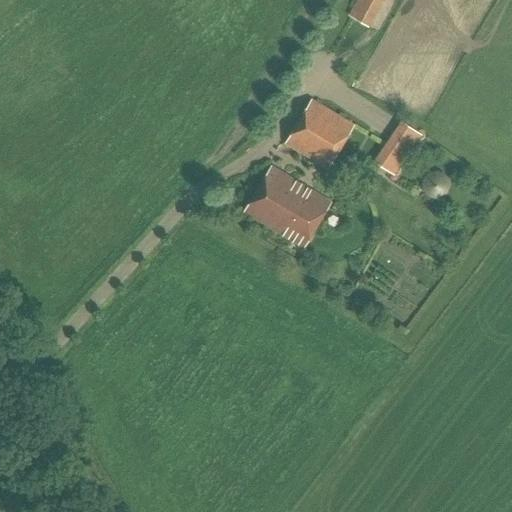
[(356,0),(347,16),(367,26),(381,0),(356,0)]
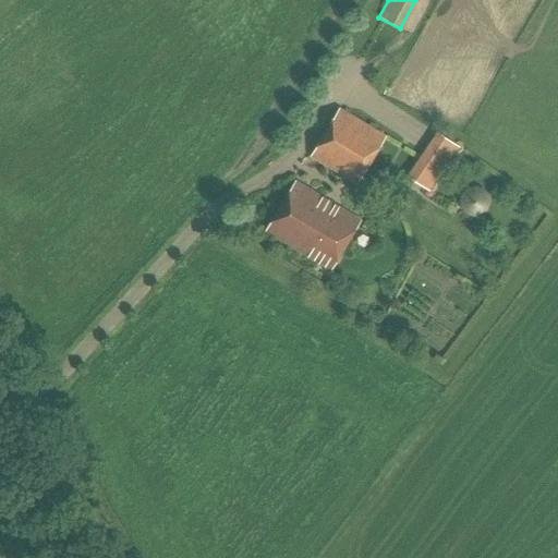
[(312,156),(358,184),(386,136),(340,109),(312,156)]
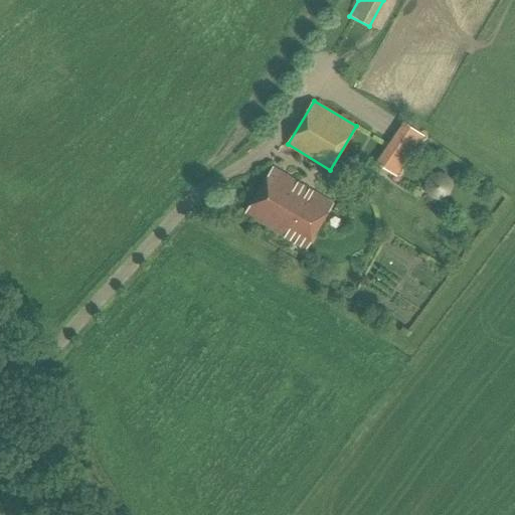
[(375,162),(396,177),(423,136),(402,122),(375,162)]
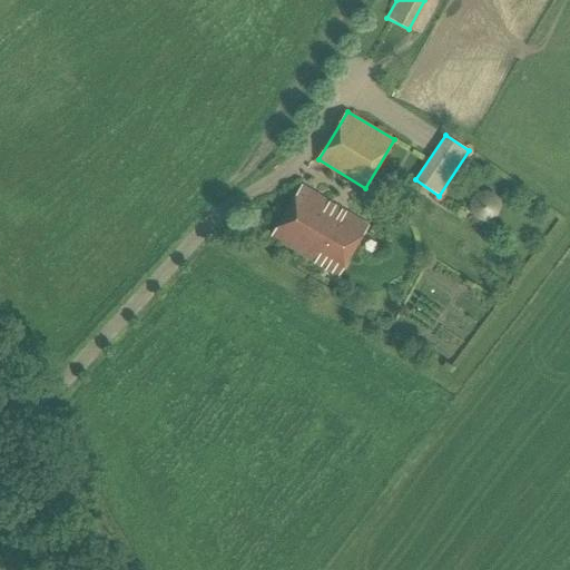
[(272,236),(338,275),(369,226),(302,186),(272,236)]
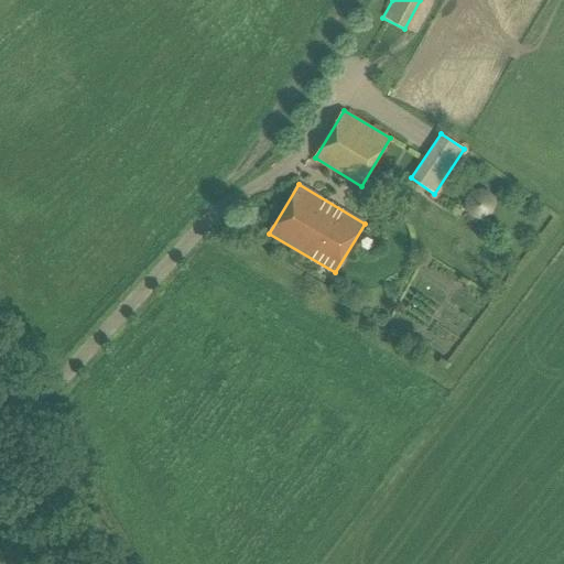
[(475,218),(478,219),(483,219),(487,217),(491,214),(495,209),(495,207),(496,204),(495,198),(492,196),(491,194),(488,192),(484,190),(479,190),(475,190),(472,191),(468,193),(466,196),(465,199),(464,205),(465,209),(467,213),(470,216),(475,218)]
